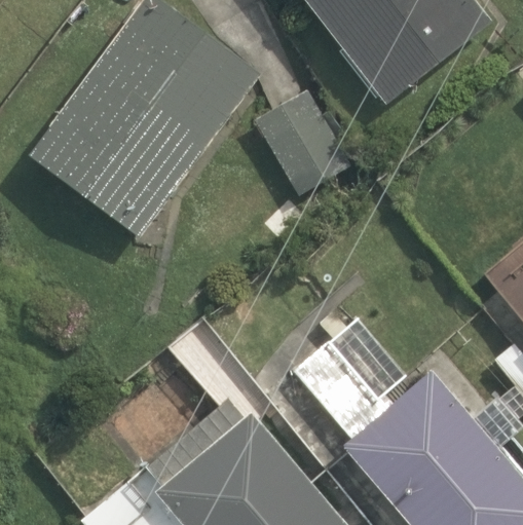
[(262,74),(160,0),(147,0),(29,157),(142,236),(262,74)]
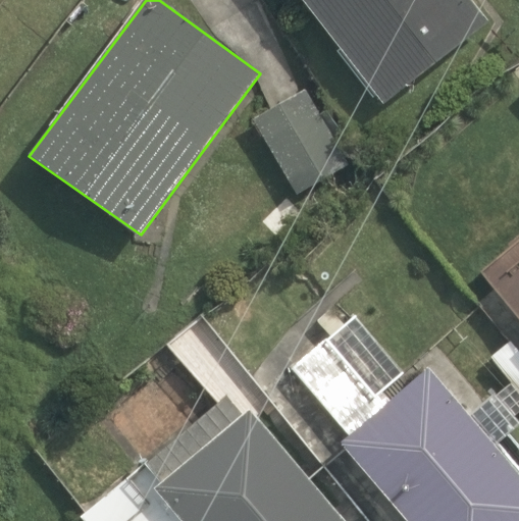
[(487,21),(470,0),(301,0),(382,104),(487,21)]
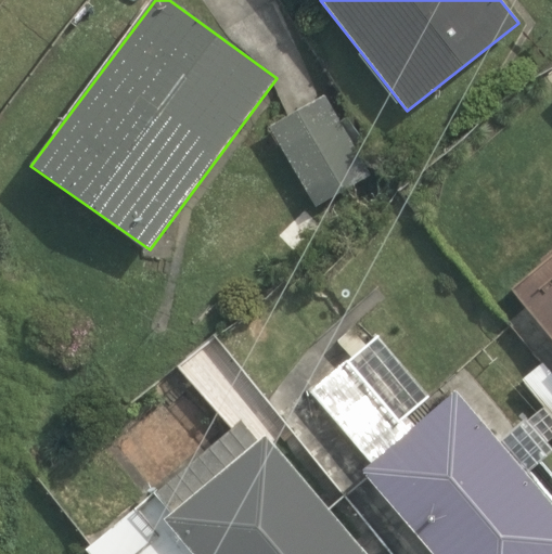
[(372,175),(326,95),(268,129),(313,209),(372,175)]
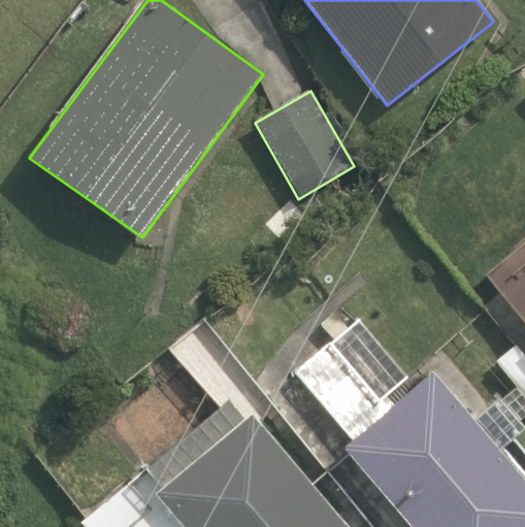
[(350,438),(345,443),(416,526),(524,526),(524,472),(502,448),(524,429),(524,421),(524,420),(524,418),(524,353),(516,343),(495,361),(516,386),(503,397),(501,394),(476,417),(434,367),(393,403),(387,397),(409,379),(359,319),(294,371),(350,438)]
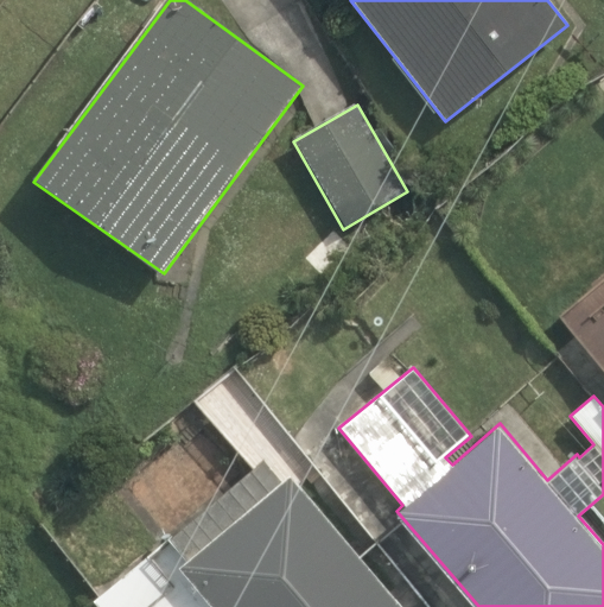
[(406,606),(293,470),(190,556),(180,563),(216,606),(406,606)]
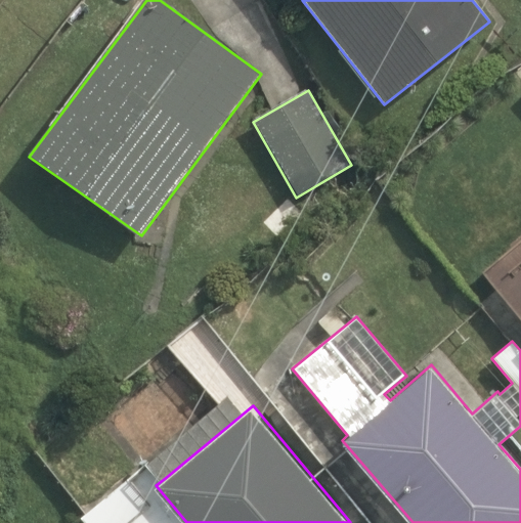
[(186,522),(156,485),(164,479),(146,461),(83,516),(87,522),(186,522)]
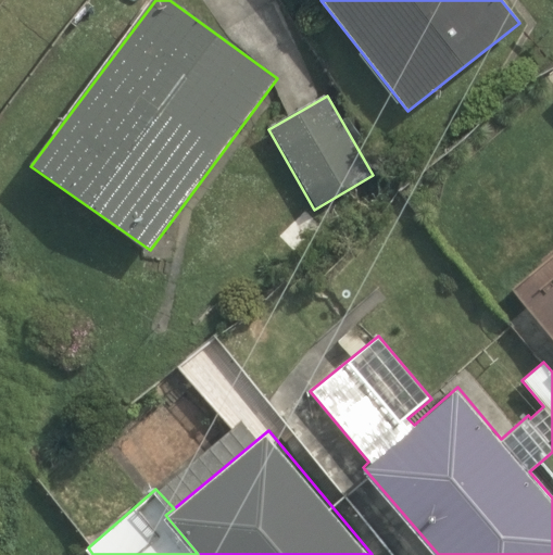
All buildings are outlined.
